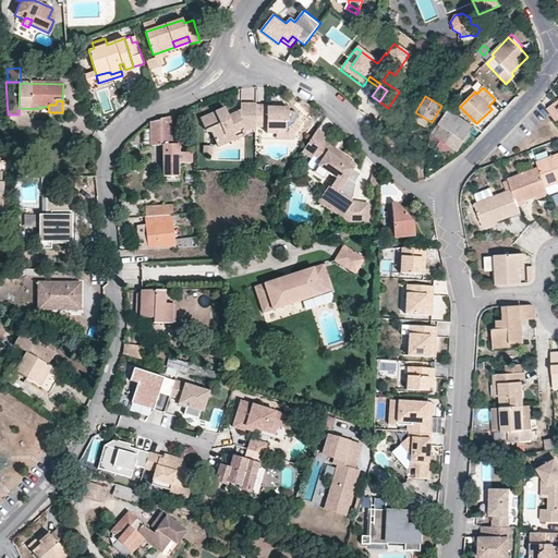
[(239,109),(239,114),(230,118),(229,113),(226,108),(210,114),(202,118),(207,131),(213,133),(219,146),(220,146),(229,142),(227,135),(234,132),(244,129),(256,129),(256,128),(256,105),(256,102),(241,104),(241,109),(239,109)]
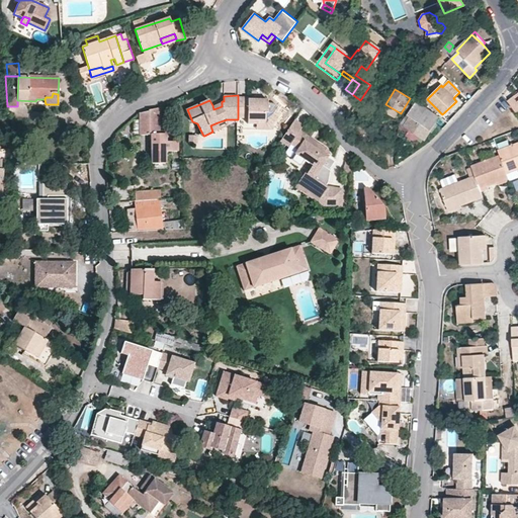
[(517,97),(516,99),(514,96),(507,101),(510,105),(516,112),(517,110),(517,97)]
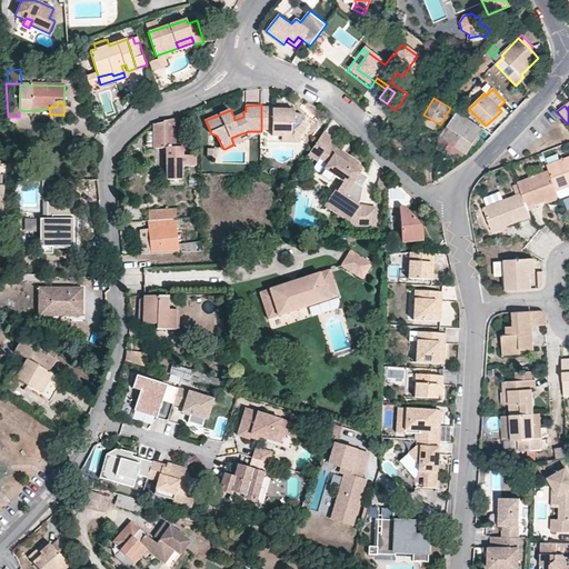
[(288,117),(283,117),(283,109),(272,109),(272,107),(261,107),(261,130),(271,130),(272,137),(283,137),(285,135),(288,135),(295,135),(301,138),(310,125),(302,119),(303,117),(298,113),(292,112),(290,112),(288,115),(288,117)]
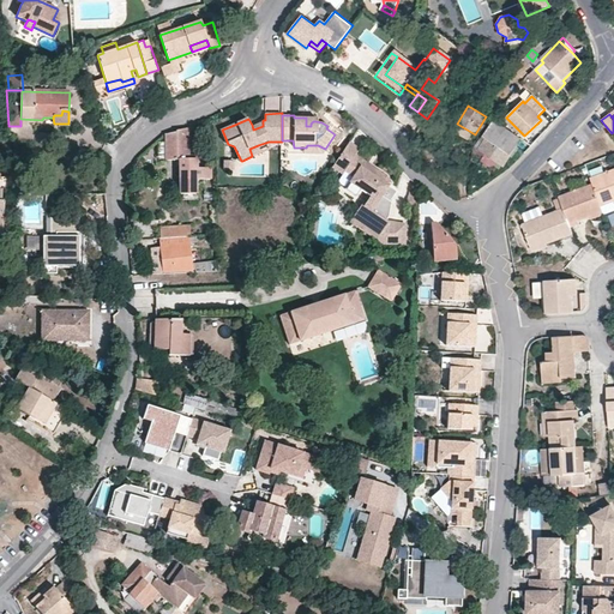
[(494,120),(474,148),(503,166),(521,139),(494,120)]
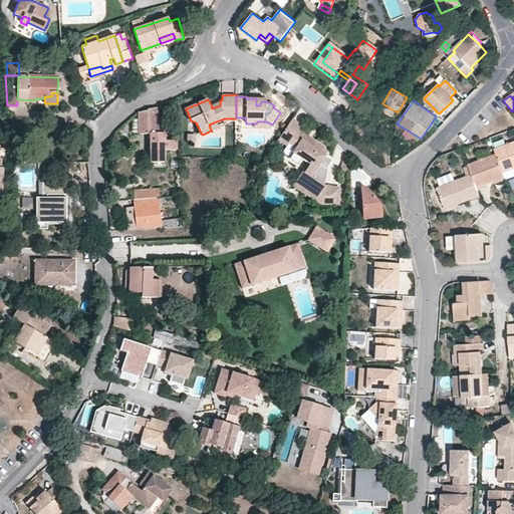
[(394,118),(398,112),(382,103),(378,109),(394,118)]
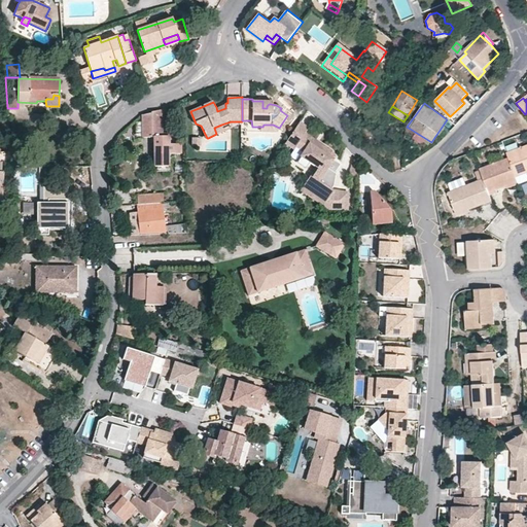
[(142,138),(154,138),(155,166),(168,167),(168,154),(180,154),(180,144),(168,144),(168,127),(162,128),(162,111),(150,112),(149,114),(142,115),(142,138)]
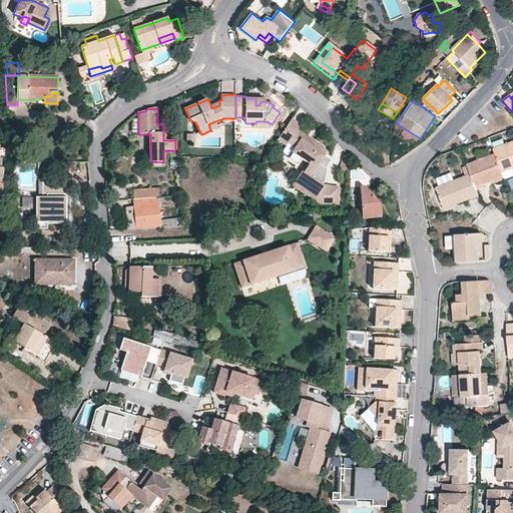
[(300,125),(292,120),(279,140),(287,145),(289,143),(296,147),(289,158),(297,162),(300,157),(309,162),(303,171),(301,170),(293,182),(315,196),(314,199),(316,201),(338,201),(338,185),(323,185),(310,176),(325,153),(323,147),(316,142),(310,142),(304,139),(300,132),(297,130),(300,125)]
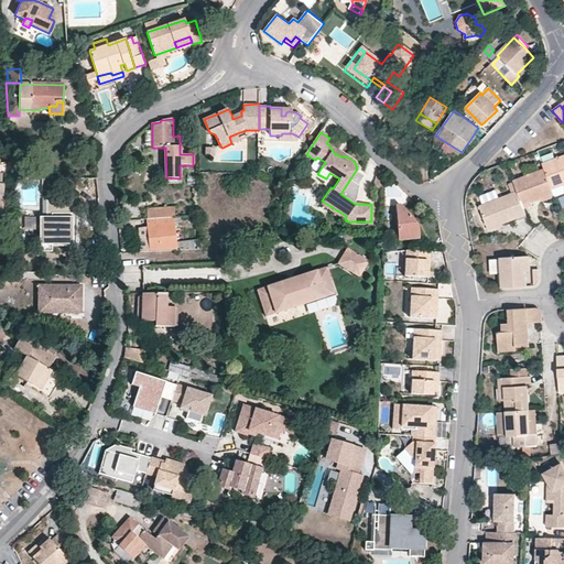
[(229,137),(231,143),(239,140),(237,133),(229,137)]
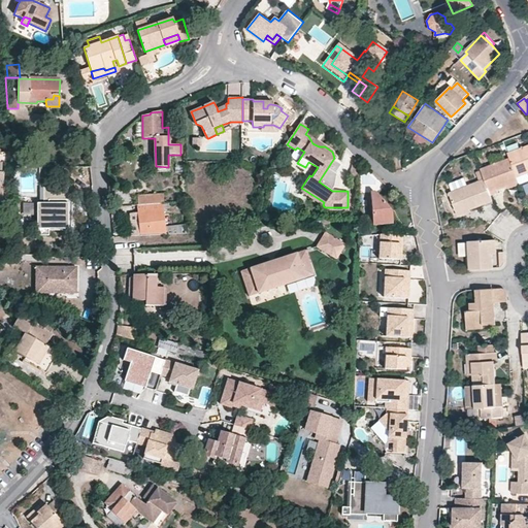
[(263,127),(263,133),(276,133),(279,128),(273,125),(267,125),(264,125),(263,127)]
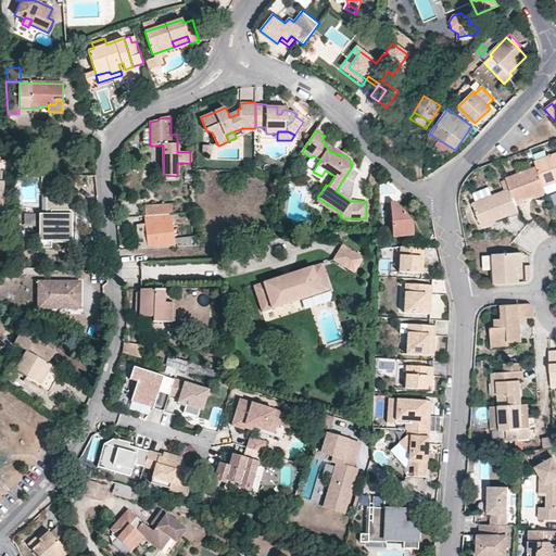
[(544,185),(554,181),(555,179),(555,152),(535,161),(536,166),(544,185)]
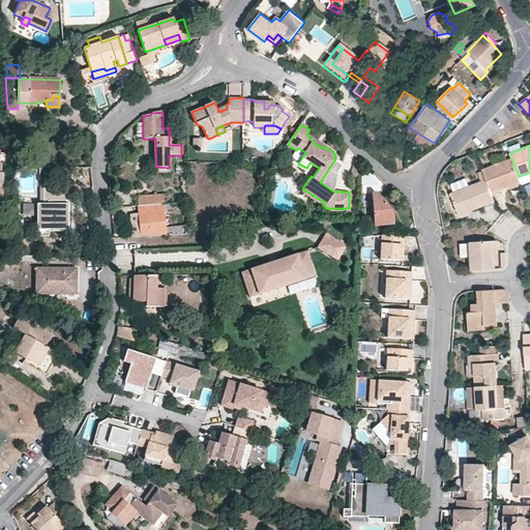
[(11,157),(2,156),(2,153),(0,152),(0,203),(2,178),(0,177),(1,168),(10,168),(11,157)]
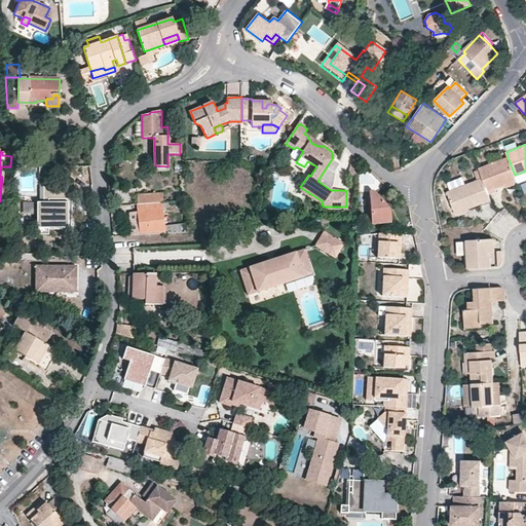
[(508,157),(479,167),(483,178),(488,193),(495,190),(495,187),(504,183),(516,179),(515,175),(508,157)]
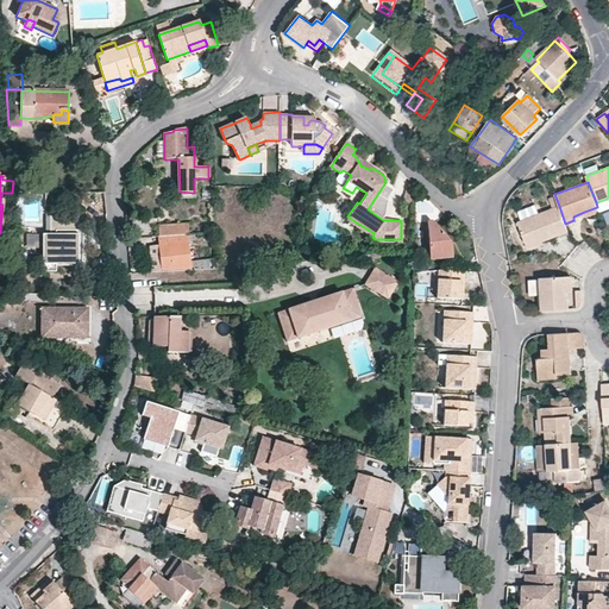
[(415,201),(416,190),(406,188),(403,202),(415,206),(415,201)]
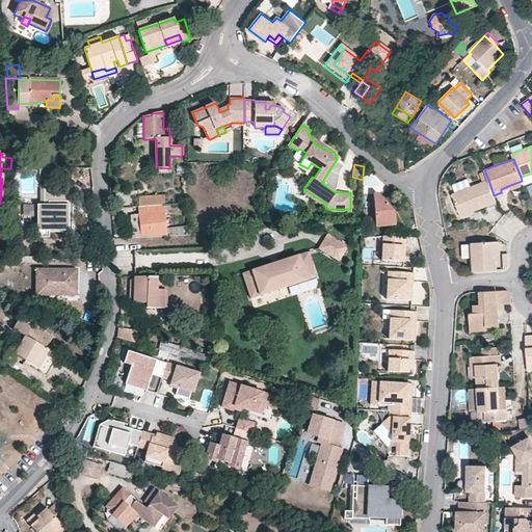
[(472,186),(469,179),(454,184),(456,191),(472,186)]
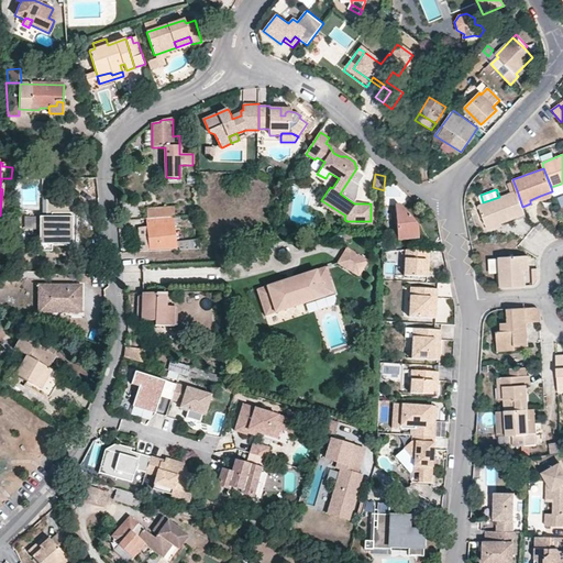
[(486,224),(499,220),(499,222),(525,212),(522,207),(517,190),(499,197),(483,202),(478,205),(486,224)]
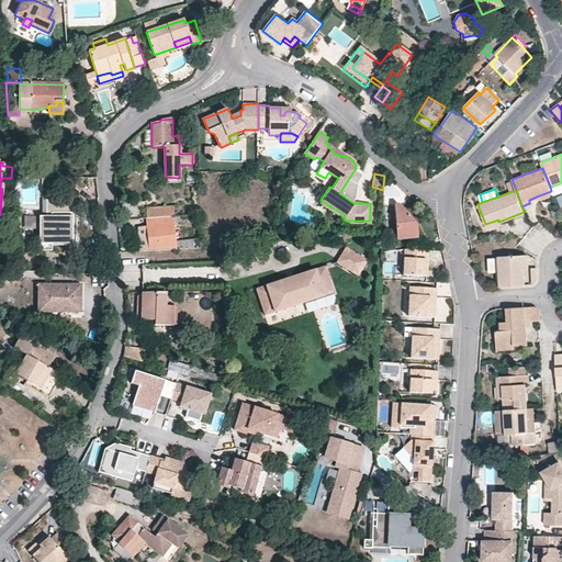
[(71,209),(71,195),(46,194),(45,215),(38,215),(38,243),(51,243),(51,240),(71,240),(71,229),(71,209)]
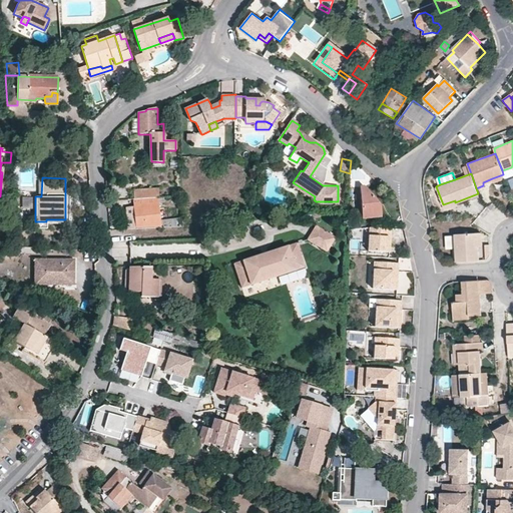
[(293,182),(291,185),(314,199),(315,196),(293,182)]
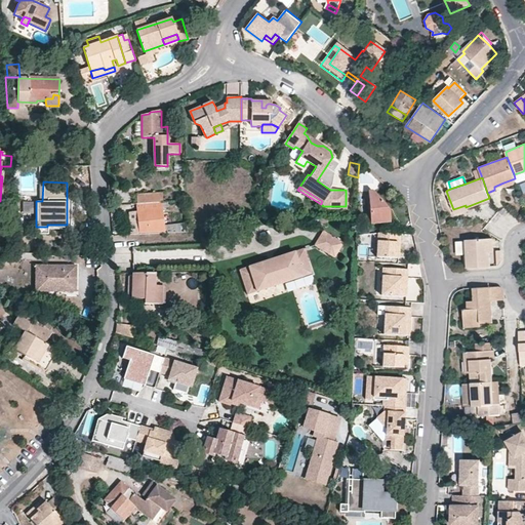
[(390,221),(389,211),(372,191),(368,191),(370,218),(370,224),(390,221)]
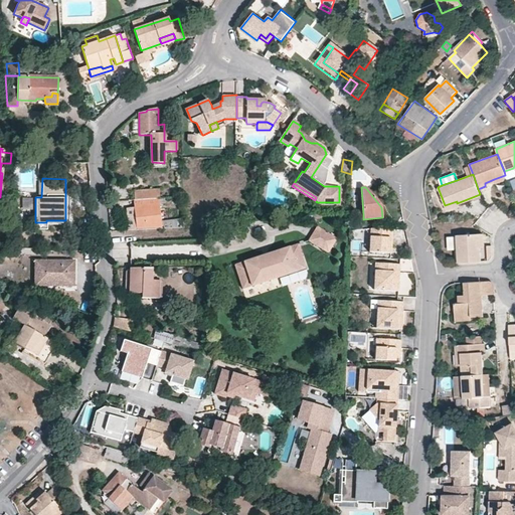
[(134,191),(134,200),(159,199),(158,190),(134,191)]
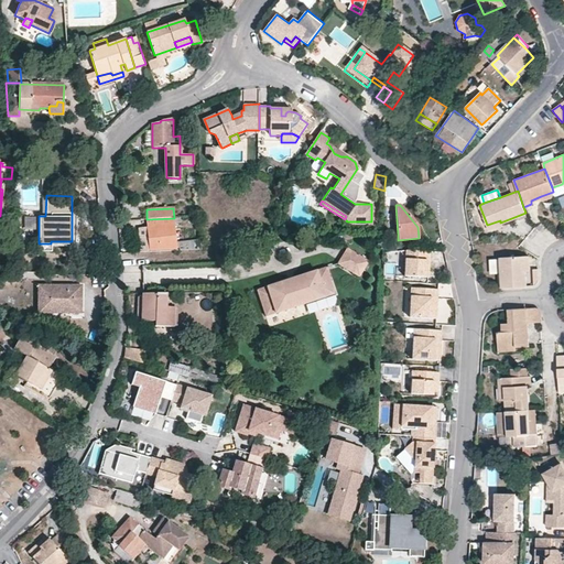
[(139,229),(140,252),(177,250),(176,227),(175,218),(174,218),(147,219),(148,228),(139,229)]
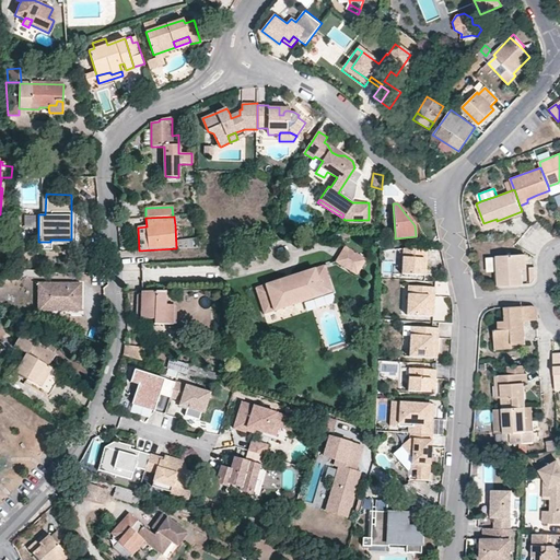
[(178,241),(178,248),(201,248),(201,240),(178,241)]
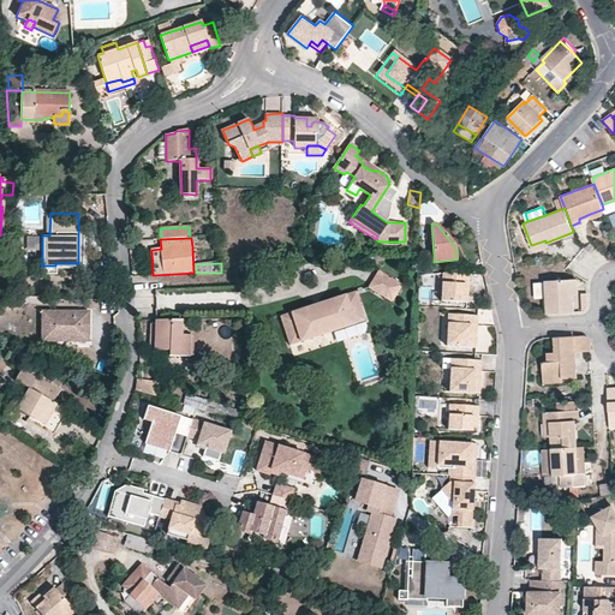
[(394,300),(402,285),(380,270),(371,287),(394,300)]
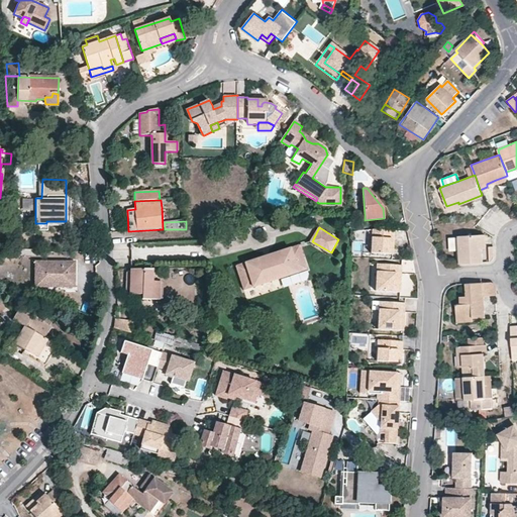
[(393,248),(394,230),(375,228),(372,229),(371,252),(391,253),(391,247),(393,248)]
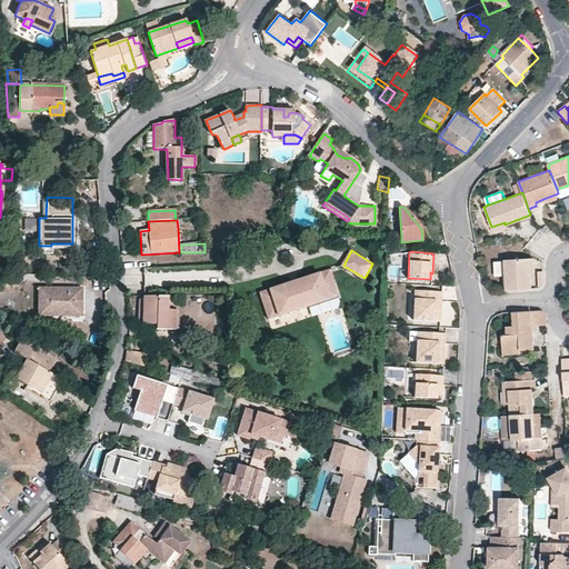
[(531,288),(531,273),(527,273),(527,258),(505,259),(507,289),(531,288)]
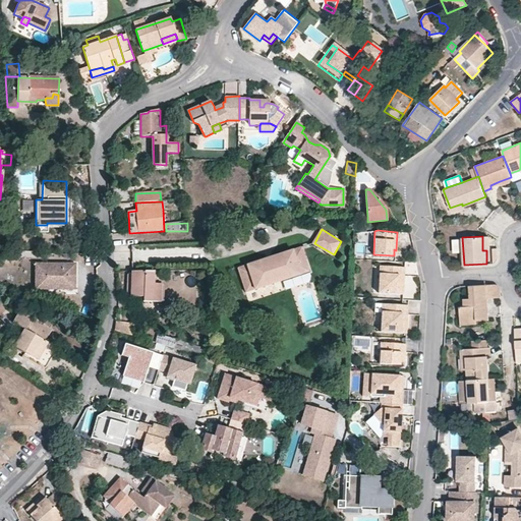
[(236,270),(244,292),(309,271),(301,247),(273,257),(274,261),(269,263),(268,258),(248,266),(236,270)]
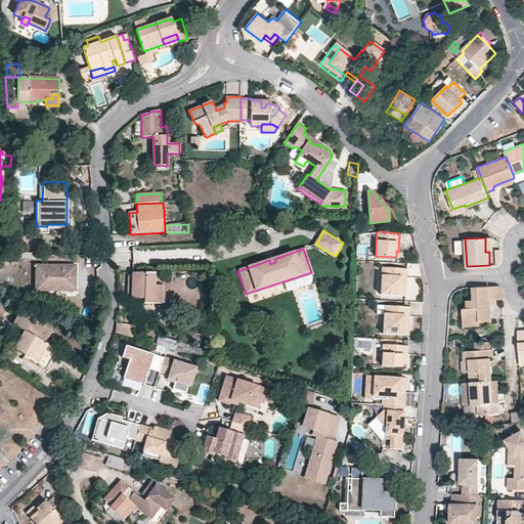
[(44,291),(45,288),(74,289),(75,266),(61,266),(61,269),(55,268),(54,265),(36,264),(34,291),(44,291)]
